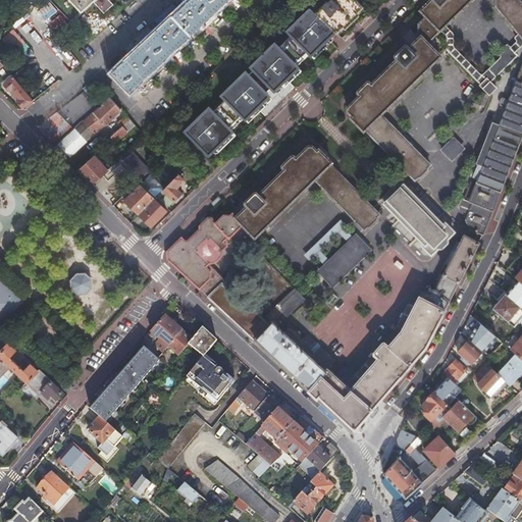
[(72,0),(83,10),(93,0),(72,0)]
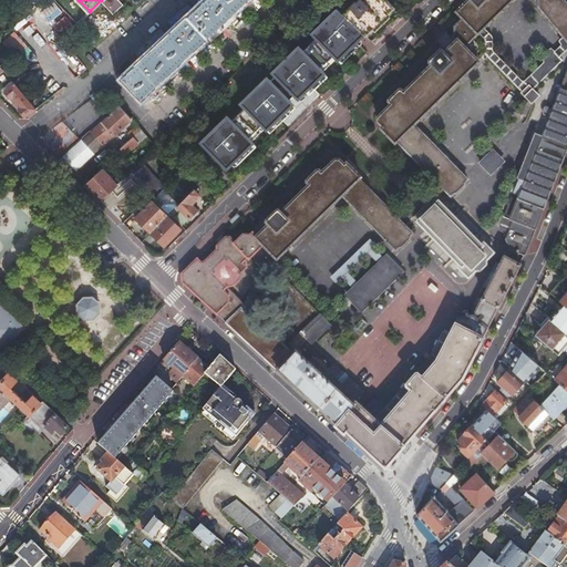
[(105,0),(102,2),(113,13),(123,4),(117,0),(105,0)]
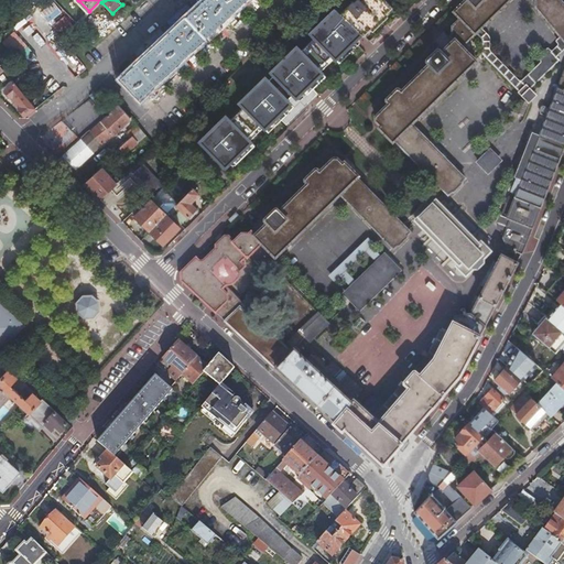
[(140,99),(237,8),(230,0),(202,0),(199,3),(197,1),(192,7),(194,9),(172,29),(170,26),(163,32),(166,34),(140,58),(138,56),(131,62),(133,65),(120,77),(140,99)]
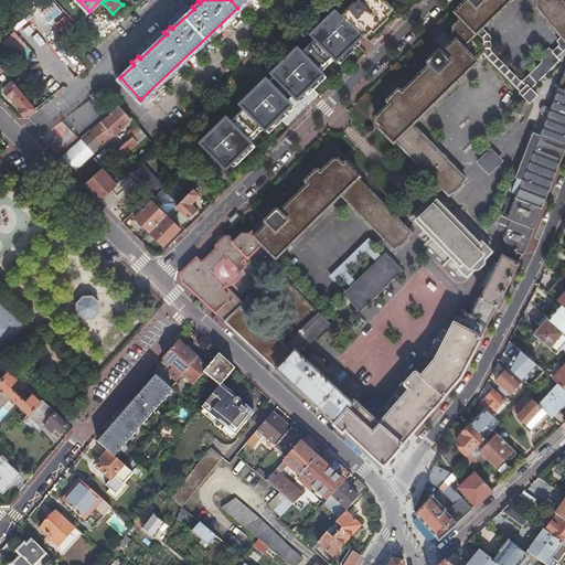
[(341,12),(362,33),(363,35),(370,29),(372,30),(386,14),(386,13),(392,7),(384,0),(363,0),(364,1),(363,2),(360,0),(355,0),(354,2),(353,1),(341,12)]
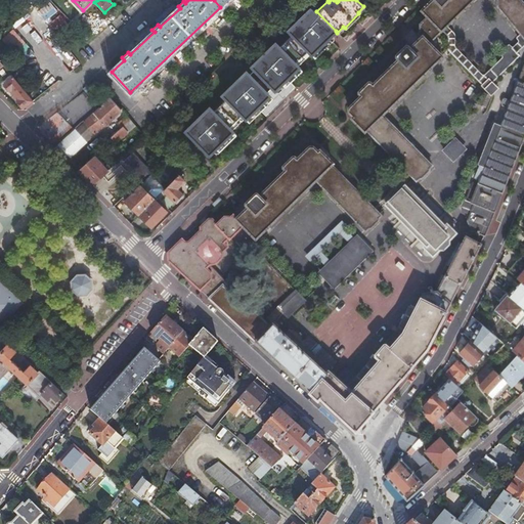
[(445,25),(470,0),(430,0),(427,4),(420,10),(426,16),(419,24),(419,31),(417,34),(420,37),(415,42),(409,47),(406,44),(395,55),(398,58),(372,84),(368,81),(357,92),(360,94),(348,106),(348,112),(353,116),(351,118),(363,131),(365,129),(381,145),(399,164),(416,180),(418,177),(421,177),(428,170),(428,168),(431,165),(381,115),(441,55),(428,42),(440,30),(445,25)]
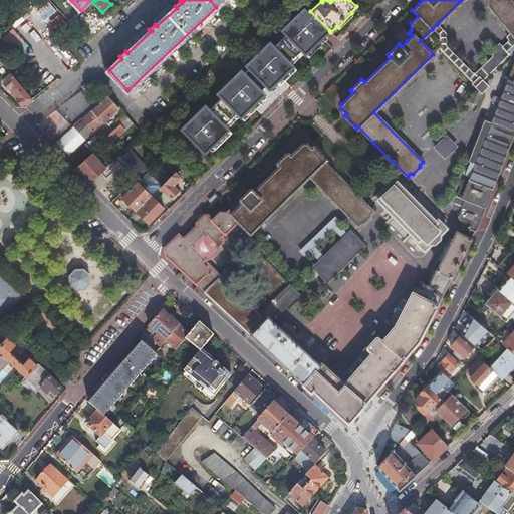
[(513,5),(509,0),(487,0),(487,7),(509,33),(513,38),(513,62),(500,98),(494,96),(491,103),(498,105),(490,126),(483,123),(480,131),(482,132),(474,152),(473,151),(470,158),(471,159),(467,170),(472,172),(469,181),(463,179),(456,196),(455,196),(452,203),(453,203),(453,204),(454,205),(453,208),(457,210),(455,214),(458,216),(458,217),(462,226),(475,232),(476,229),(479,223),(495,181),(498,175),(513,132),(513,5)]
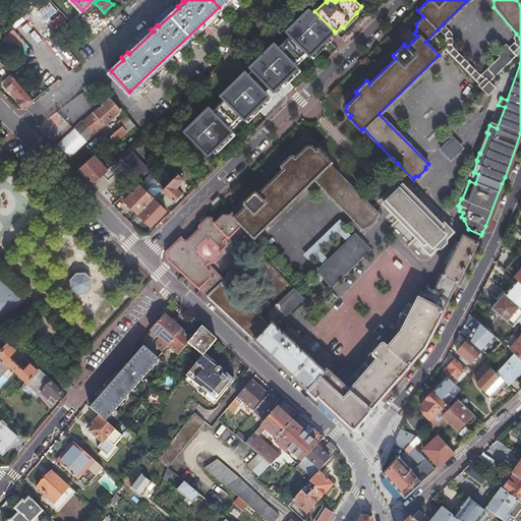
[(306,51),(313,58),(331,41),(327,38),(334,31),(314,11),(310,8),(292,26),(289,23),(285,27),(291,35),(285,41),(300,57),(306,51)]
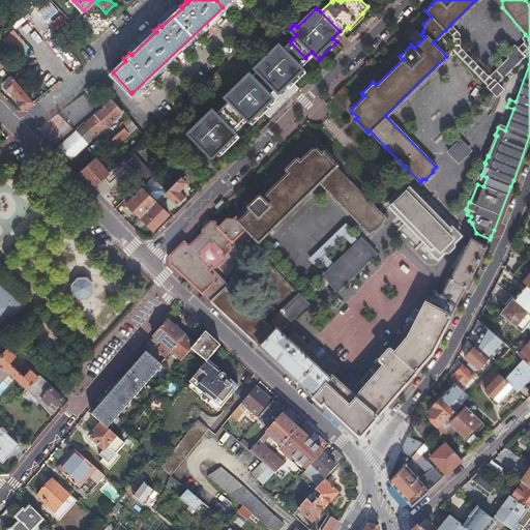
[(458,33),(450,25),(445,30),(451,37),(451,51),(484,84),(494,94),(500,88),(497,84),(517,64),(508,57),(489,76),(489,77),(488,77),(487,77),(487,76),(461,50),(461,49),(460,49),(460,48),(460,47),(460,46),(459,36),(459,35),(459,34),(459,33),(458,33)]
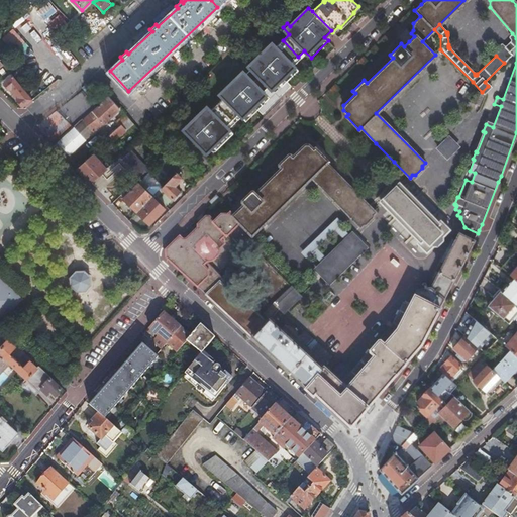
[(516,44),(516,38),(512,33),(510,36),(509,36),(509,37),(509,38),(510,39),(511,39),(511,40),(511,41),(505,47),(509,53),(516,44)]
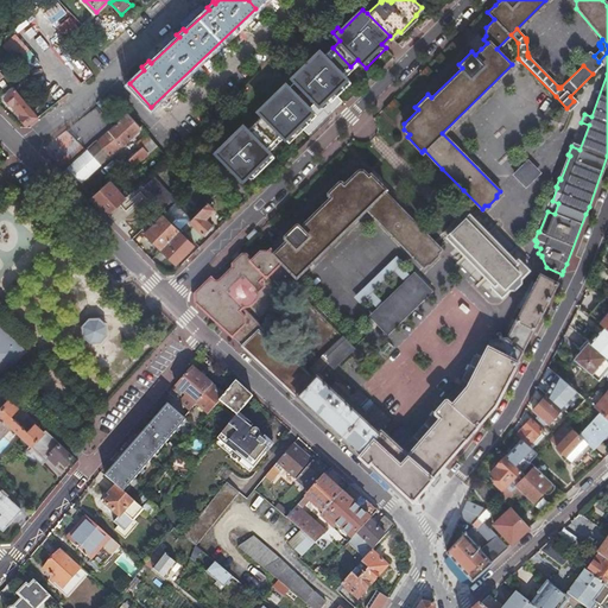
[(255,124),(273,141),(282,133),(290,141),(304,128),(310,134),(343,100),(339,95),(350,82),(343,74),(350,67),(333,48),(325,55),(321,51),(293,77),(297,81),(290,87),(286,84),(260,111),(264,114),(255,124)]
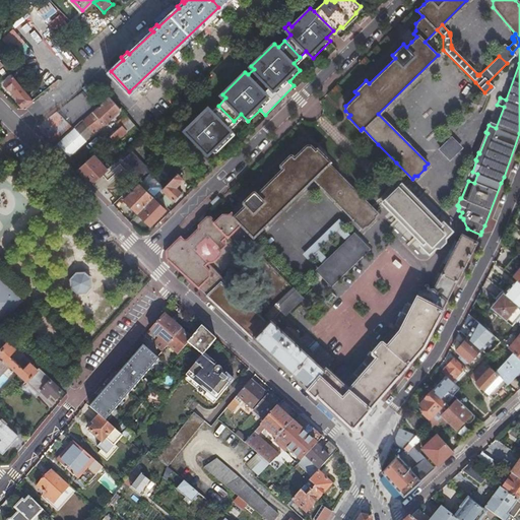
[(497,53),(499,56),(507,63),(515,55),(512,53),(508,48),(505,45),(497,53)]
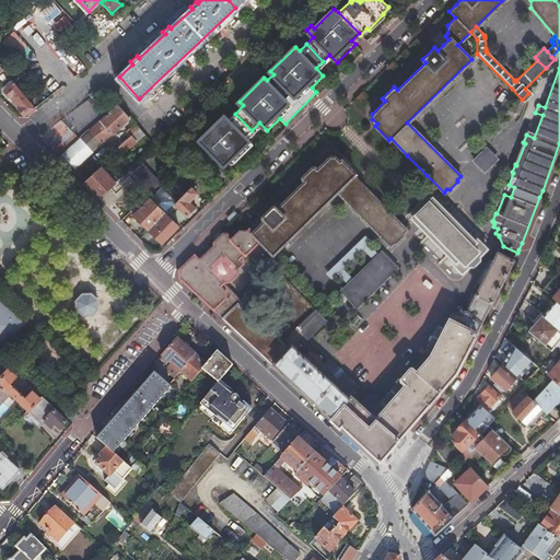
[(26,114),(35,107),(13,81),(3,90),(23,114),(26,114)]
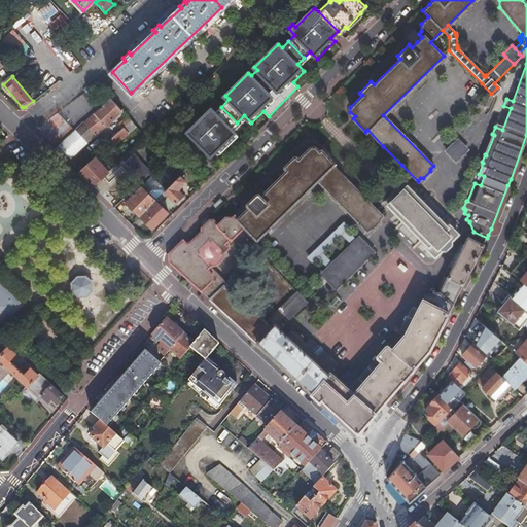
[(493,97),(486,94),(481,105),(487,108),(493,97)]
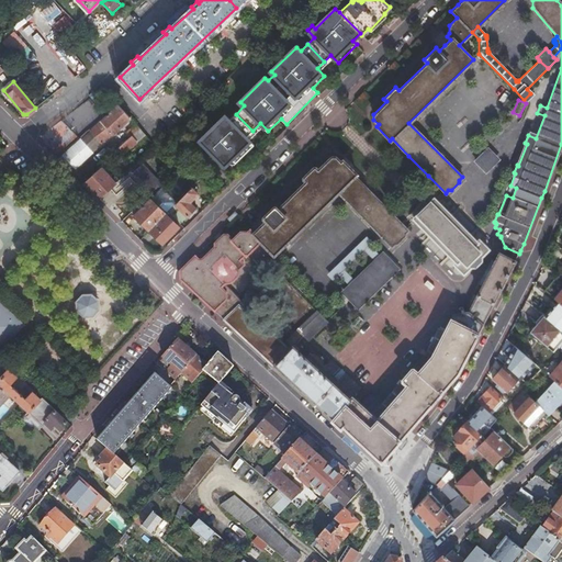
[(101,144),(130,117),(117,104),(90,131),(101,144)]
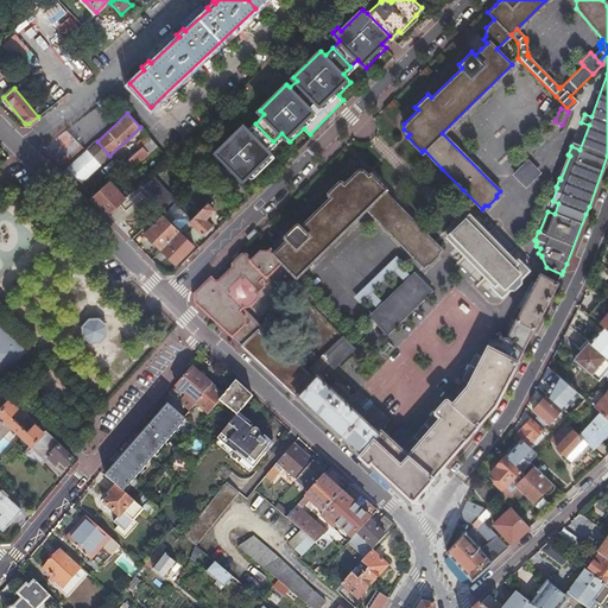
[(245,126),(217,152),(229,165),(227,168),(230,170),(233,169),(244,179),(251,172),(255,176),(274,157),(267,149),(273,141),(255,124),(248,130),(245,126)]
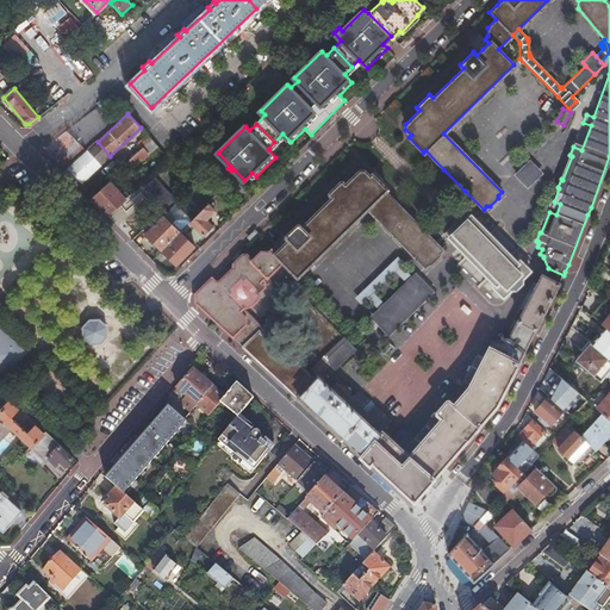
[(137,144),(142,148),(147,143),(143,138),(137,144)]
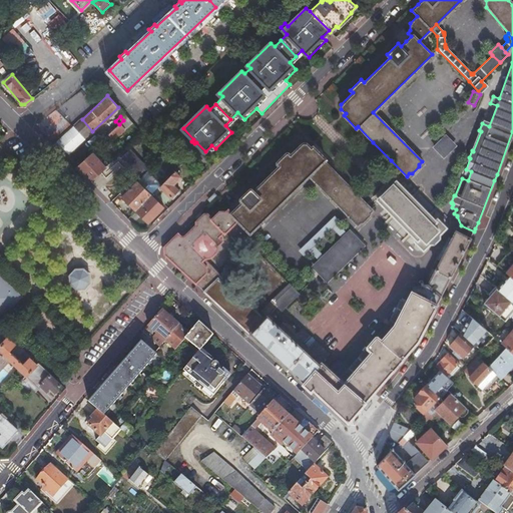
[(124,130),(132,123),(126,117),(123,120),(119,124),(124,130)]
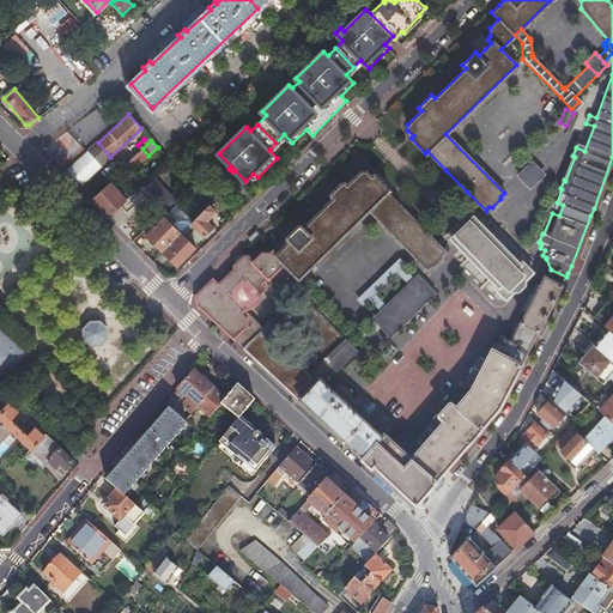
[(86,152),(99,167),(110,157),(98,143),(86,152)]
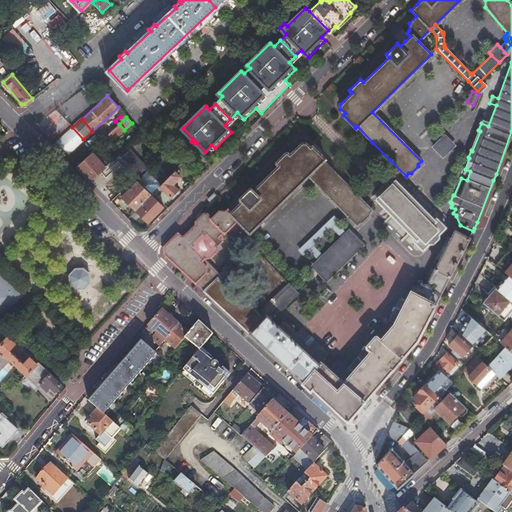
[(110,143),(124,130),(119,124),(104,137),(110,143)]
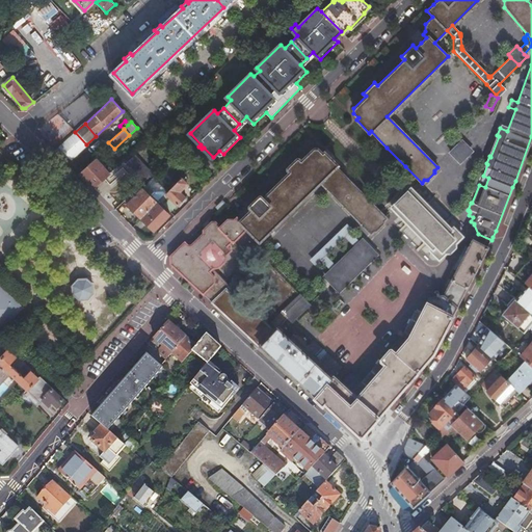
[(56,150),(68,161),(73,160),(87,145),(86,144),(75,132),(60,147),(56,150)]
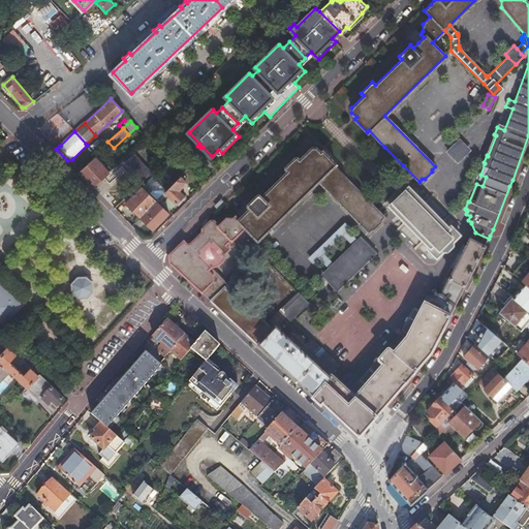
[(449,153),(455,158),(465,148),(460,143),(459,142),(460,141),(460,139),(446,153),(447,153),(448,152),(449,153)]
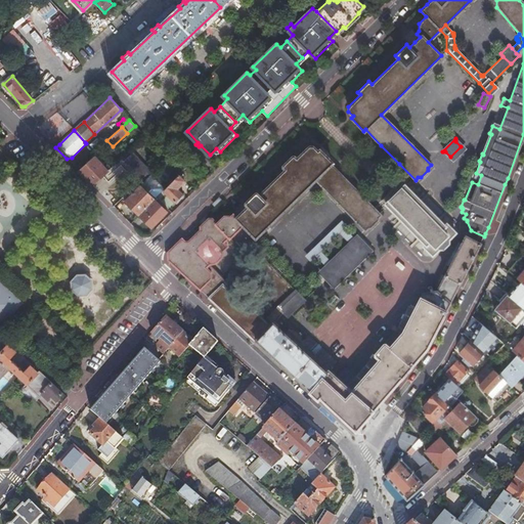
[(444,314),(480,244),(465,235),(436,291),(423,293),(415,309),(408,306),(397,326),(398,328),(355,377),(344,367),(336,378),(329,370),(337,361),(307,336),(302,342),(289,330),(285,334),(272,322),(278,316),(284,321),(305,300),(295,290),(276,308),(264,321),(209,264),(215,263),(221,258),(223,251),(227,247),(223,243),(228,237),(228,238),(242,225),(255,238),(315,179),(364,230),(367,227),(370,226),(377,220),(377,218),(380,215),(363,199),(346,180),(331,164),(332,163),(318,149),(317,150),(312,145),(308,146),(296,158),(293,156),(281,167),(285,170),(258,195),(256,192),(245,203),(248,206),(242,212),(235,218),(232,214),(230,216),(223,216),(216,223),(211,219),(208,219),(204,223),(200,227),(200,231),(187,242),(184,242),(181,238),(168,252),(167,259),(245,332),(268,353),(310,391),(322,403),(353,432),(394,385),(426,348),(434,334),(444,314)]
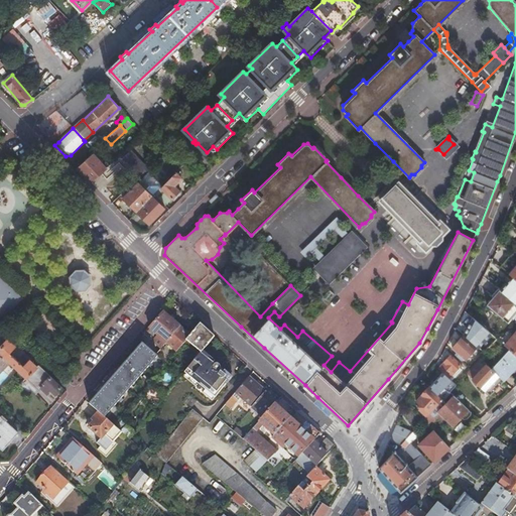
[(393,161),(375,143),(373,145),(391,163),(393,161)]
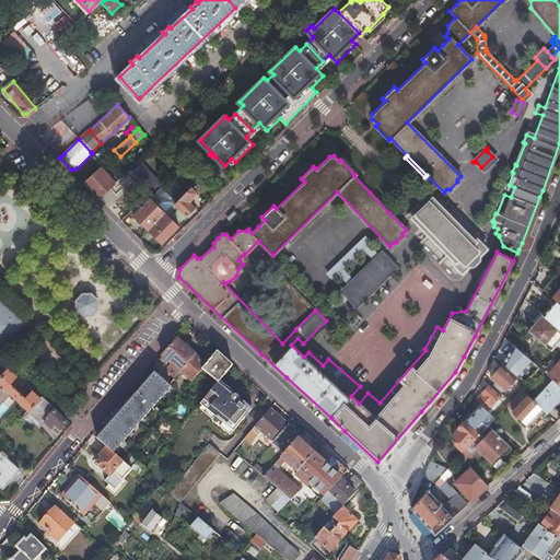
[(131,174),(150,194),(160,185),(141,164),(131,174)]
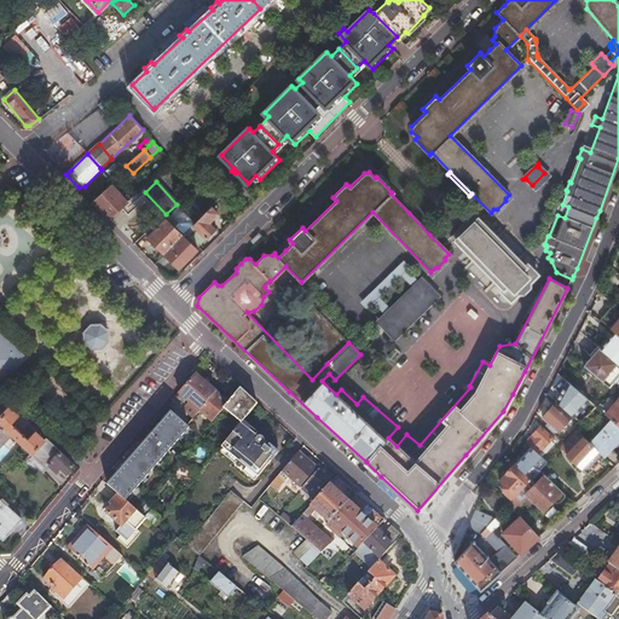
[(93,202),(110,219),(127,203),(111,185),(93,202)]
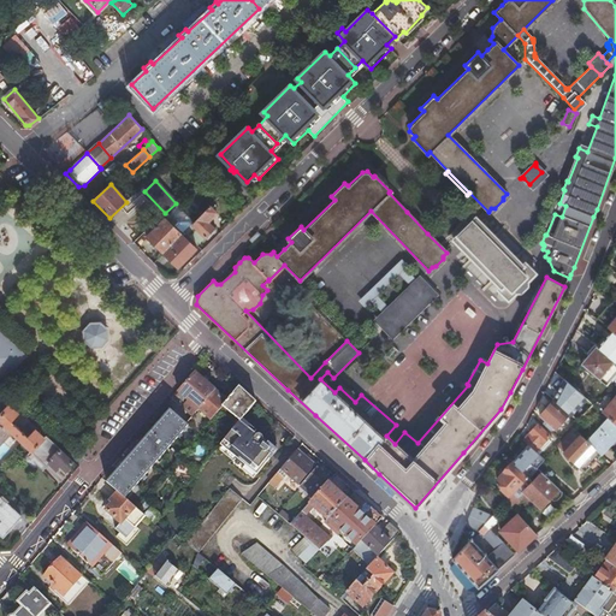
[(197,195),(189,203),(197,212),(206,203),(197,195)]
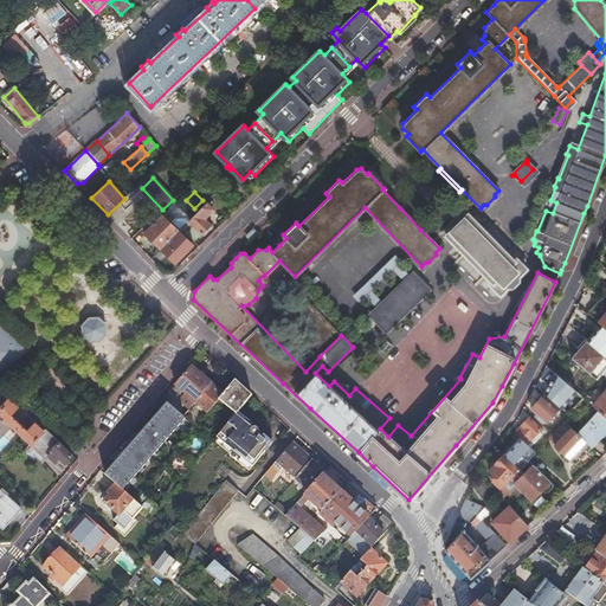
[(143,232),(161,249),(161,250),(179,231),(180,229),(189,219),(174,202),(162,214),(161,214),(143,232)]
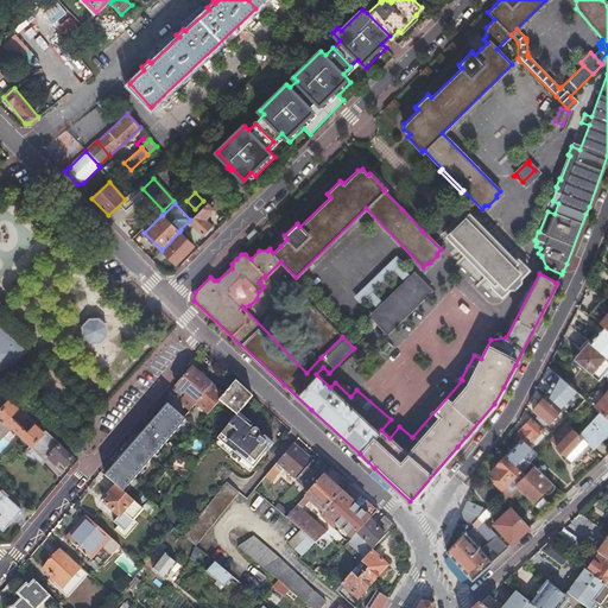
[(181,229),(195,242),(203,234),(204,235),(213,227),(206,219),(214,209),(207,203),(190,220),(181,229)]
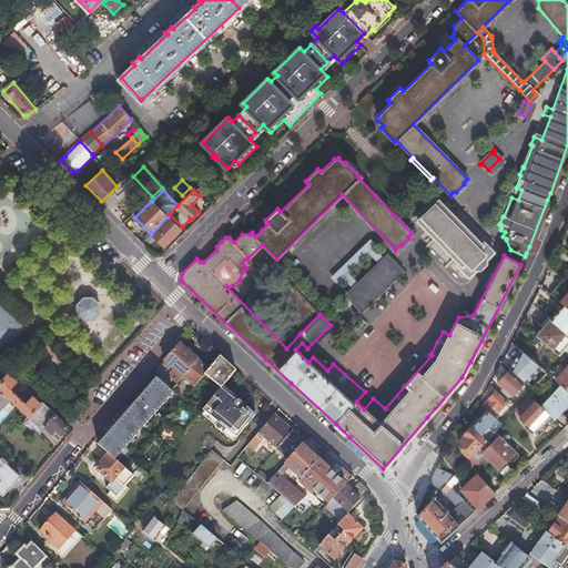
[(375,195),(394,215),(397,213),(377,192),(375,195)]
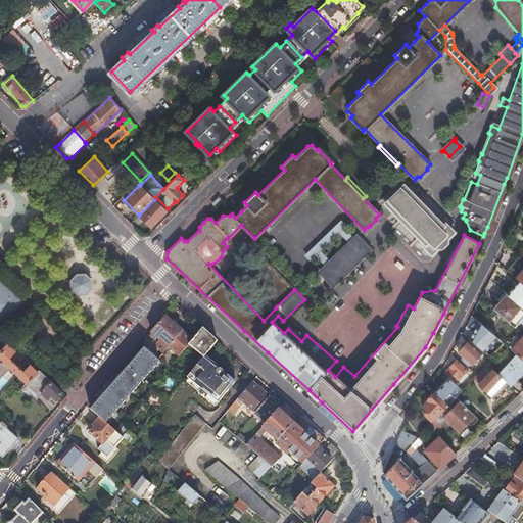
[(443,226),(403,185),(384,203),(425,245),(423,246),(424,248),(423,250),(422,253),(424,255),(428,255),(429,253),(431,255),(437,248),(441,248),(446,242),(447,239),(455,233),(453,231),(455,229),(455,227),(421,192),(417,197),(444,225),(443,226)]
